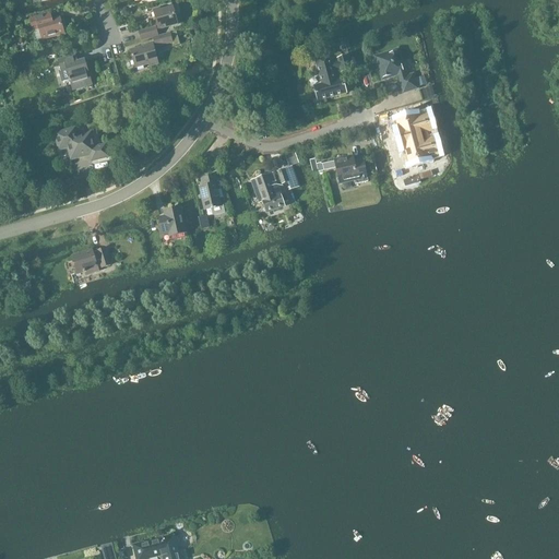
[(178,25),(173,9),(161,12),(159,10),(154,11),(158,30),(178,25)]
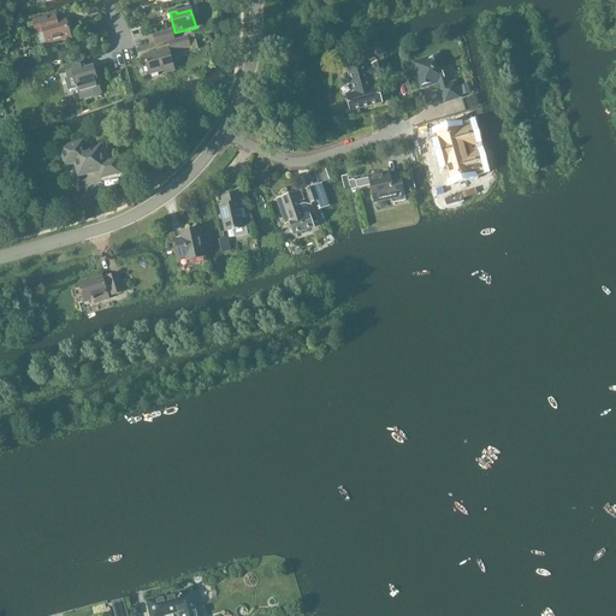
[(49,25),(48,18),(34,22),(36,34),(43,33),(47,45),(71,37),(66,21),(49,25)]
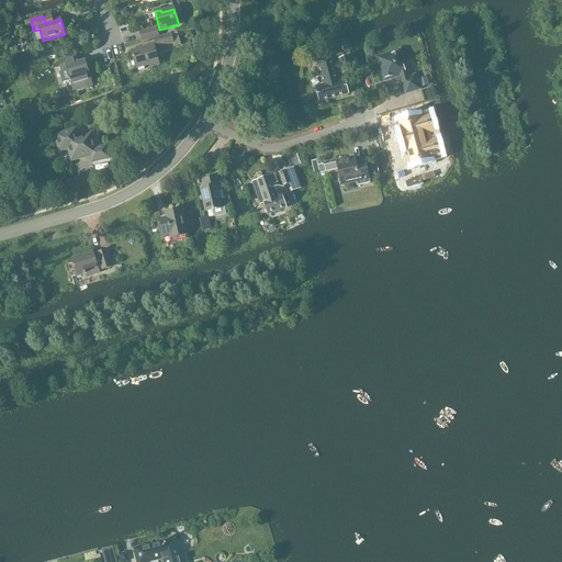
[(142,42),(159,37),(157,29),(139,33),(142,42)]
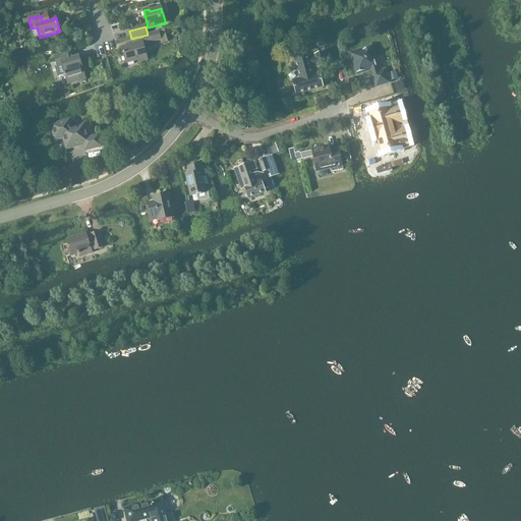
[(146,45),(161,40),(159,33),(143,37),(146,45)]
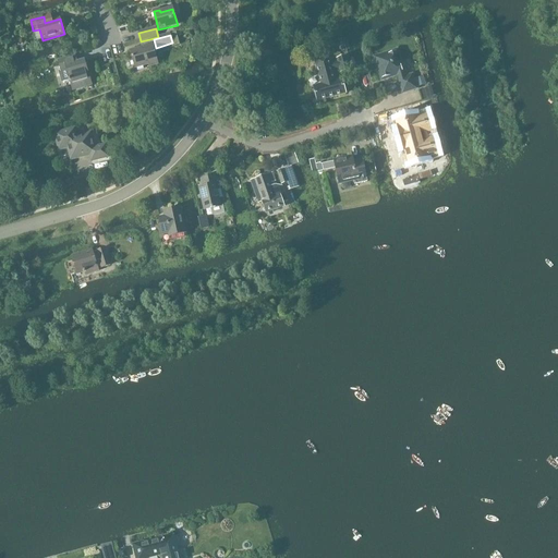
[(149,67),(158,64),(153,46),(131,51),(135,69),(148,64),(149,67)]
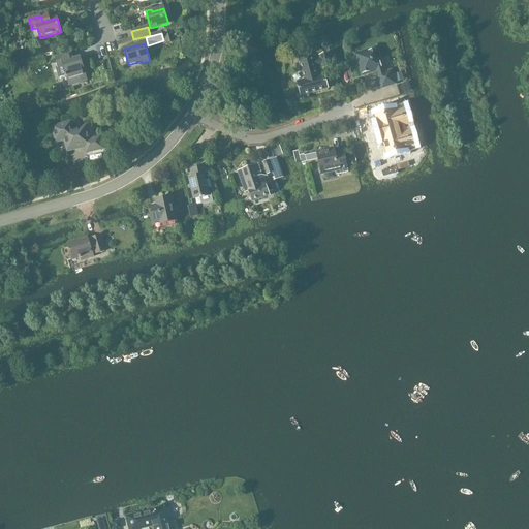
[(384,73),(376,48),(354,55),(362,76),(376,72),(382,89),(395,85),(391,71),(384,73)]
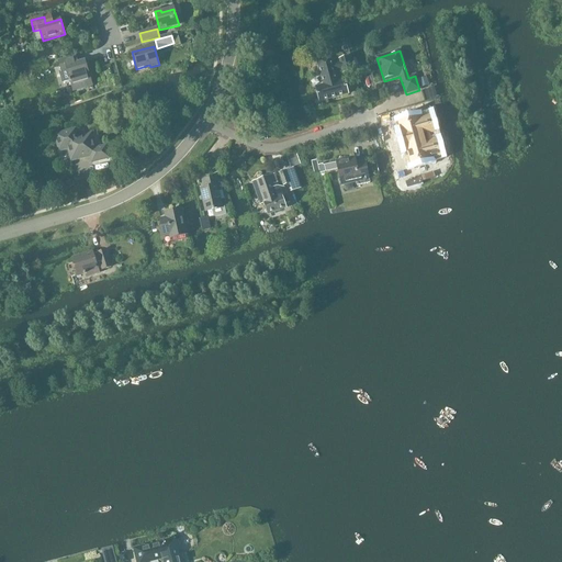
[(340,64),(334,65),(332,56),(316,60),(324,86),(315,88),(319,103),(349,94),(345,80),(338,81),(336,71),(343,69),(344,74),(352,71),(349,57),(339,60),(340,64)]
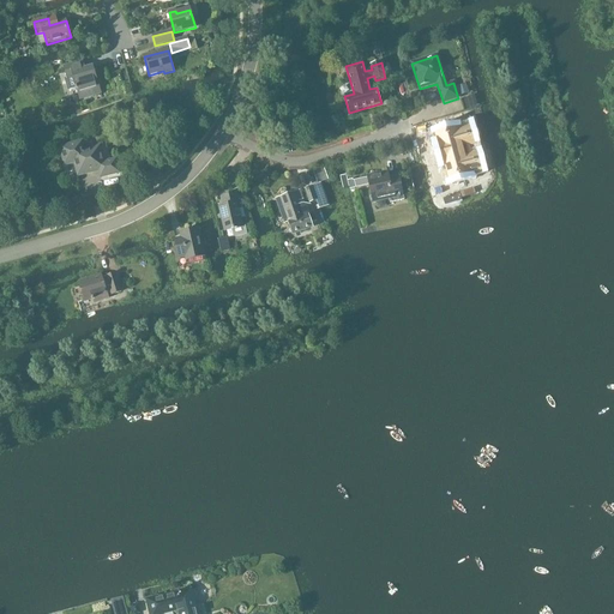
[(83,71),(80,62),(64,67),(67,79),(73,77),(78,94),(91,89),(91,90),(100,88),(92,67),(83,71)]
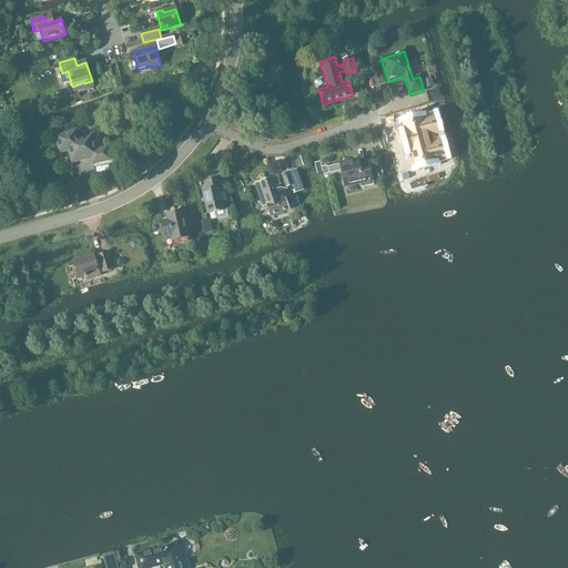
[(430,79),(424,80),(426,88),(433,87),(430,79)]
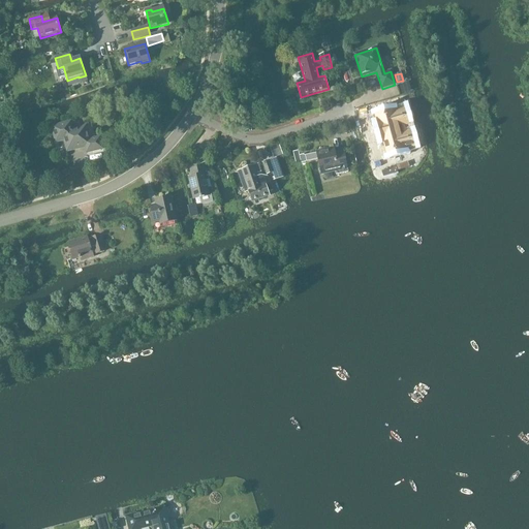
[(390,111),(376,115),(387,154),(416,146),(412,132),(404,135),(401,127),(409,125),(405,106),(404,106),(390,111)]
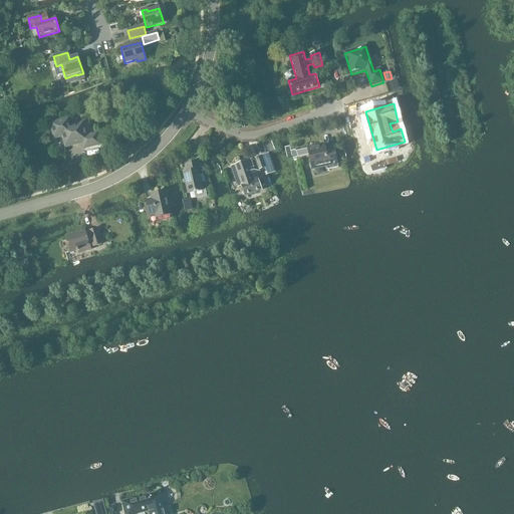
[(53,140),(63,138),(66,147),(82,143),(84,149),(100,145),(97,134),(86,137),(83,123),(72,126),(69,117),(49,122),(53,140)]
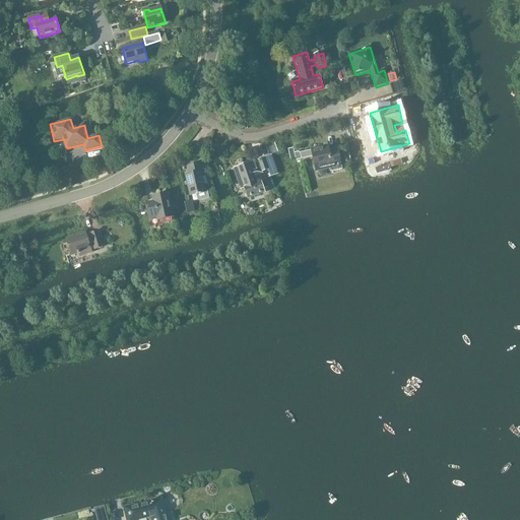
[(363,133),(361,125),(350,127),(352,136),(363,133)]
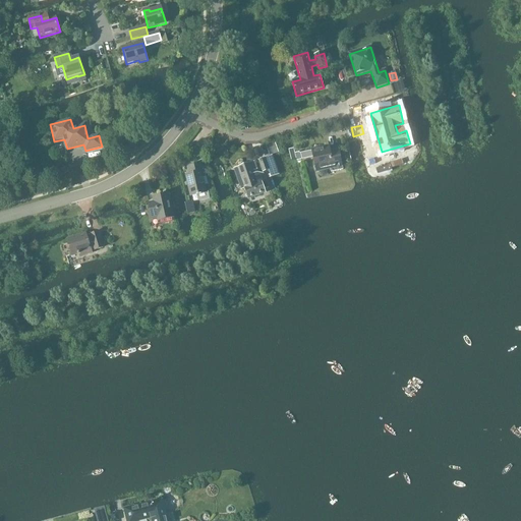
[(330,151),(329,147),(312,151),(316,172),(331,169),(331,173),(343,170),(338,149),(330,151)]
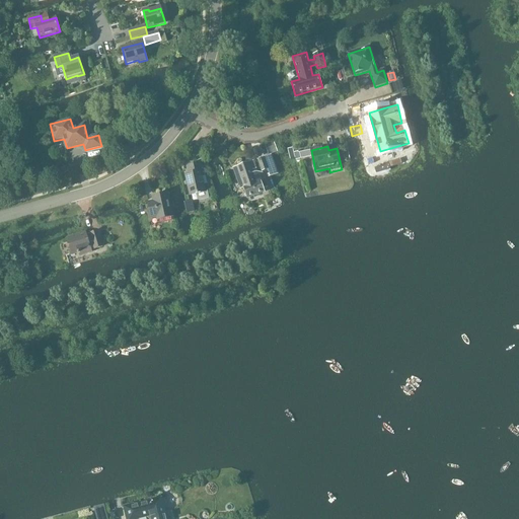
[(264,158),(257,160),(262,172),(268,170),(264,158)]
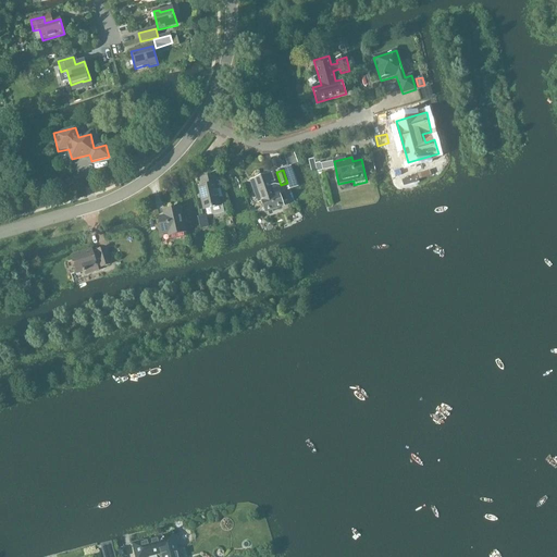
[(272,172),(255,178),(257,185),(258,187),(259,190),(255,192),(259,203),(262,202),(265,212),(271,210),(272,211),(277,209),(277,208),(284,206),(283,202),(287,201),(282,186),(276,185),(275,185),(274,181),(275,181),(272,172)]
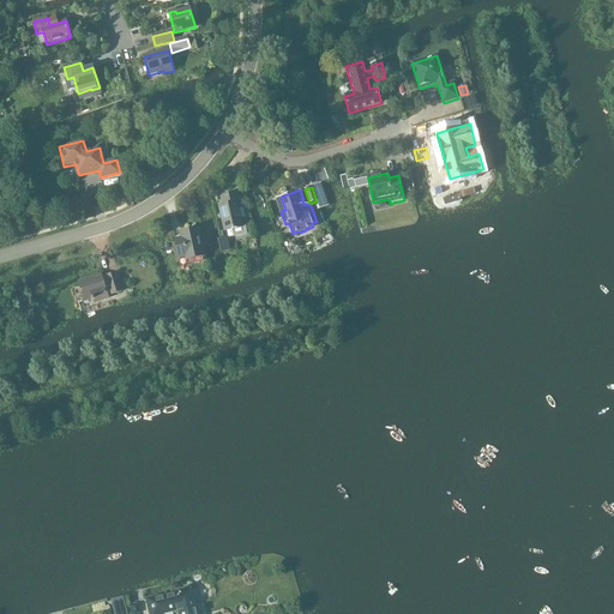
[(226,211),(221,212),(224,232),(232,230),(234,238),(247,234),(245,226),(244,227),(239,209),(242,208),(239,193),(222,197),(224,206),(226,211)]
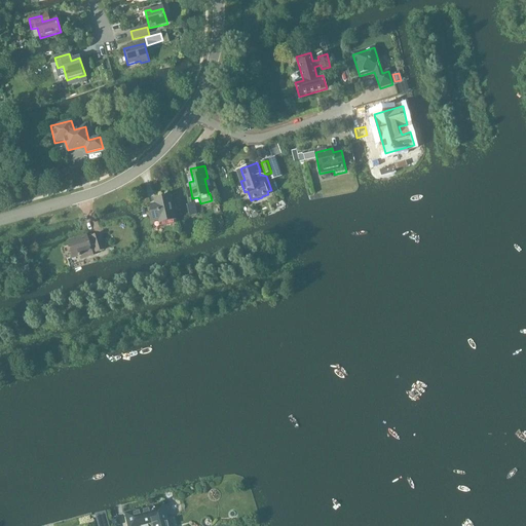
[(160,223),(175,220),(170,196),(155,200),(156,204),(150,205),(153,222),(159,221),(160,223)]
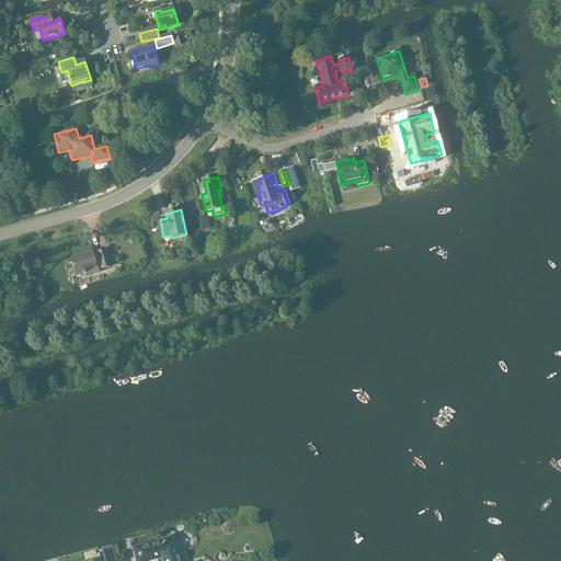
[(208,217),(202,218),(205,229),(212,228),(208,217)]
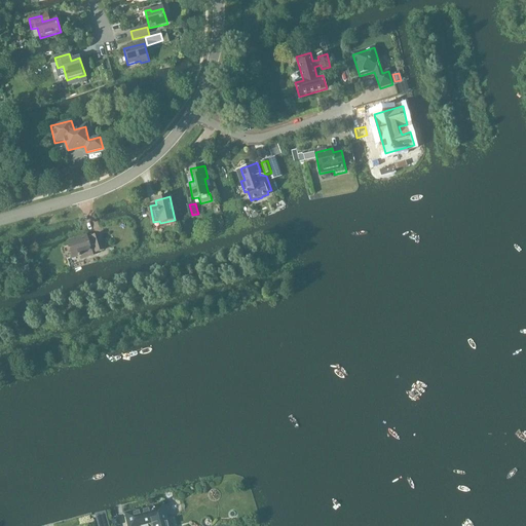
[(104,251),(99,235),(87,238),(86,236),(68,242),(73,258),(79,256),(79,258),(80,257),(81,260),(94,256),(90,248),(95,247),(97,253),(104,251)]
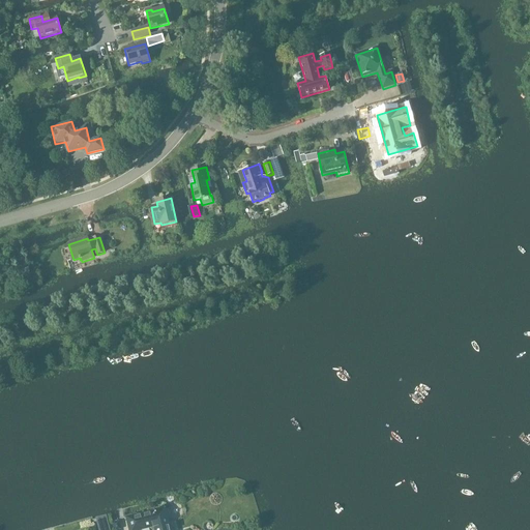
[(168,519),(166,509),(156,511),(155,510),(154,510),(155,512),(128,520),(130,529),(139,529),(140,529),(150,527),(151,529),(170,529),(169,525),(168,525),(167,519),(168,519)]
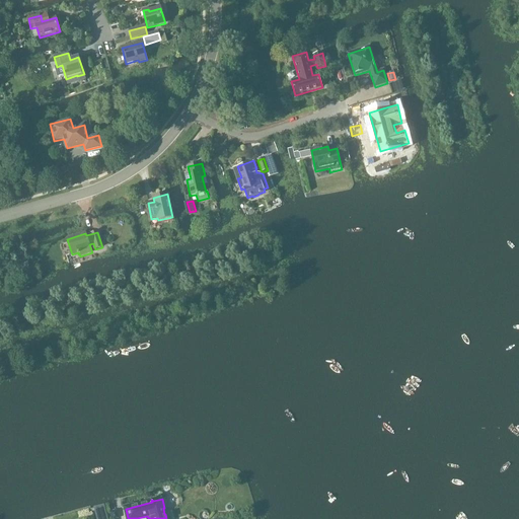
[(106,518),(103,505),(93,508),(95,518),(106,518)]
